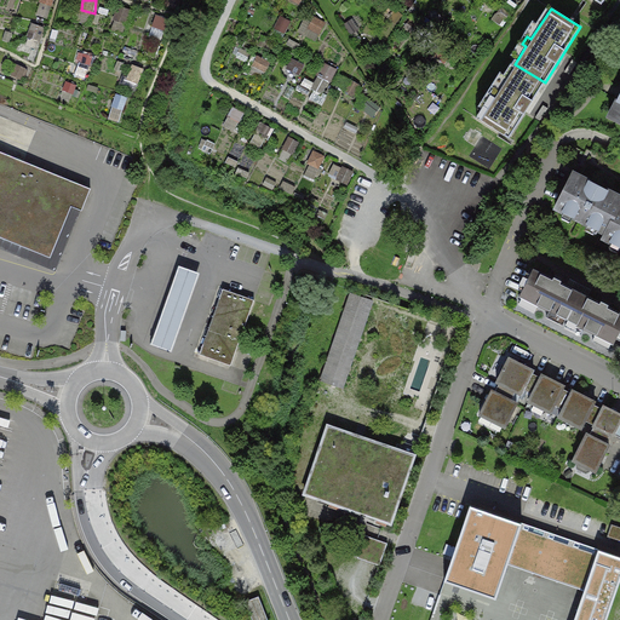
[(317,16),(310,27),(321,34),(328,22),(317,16)]
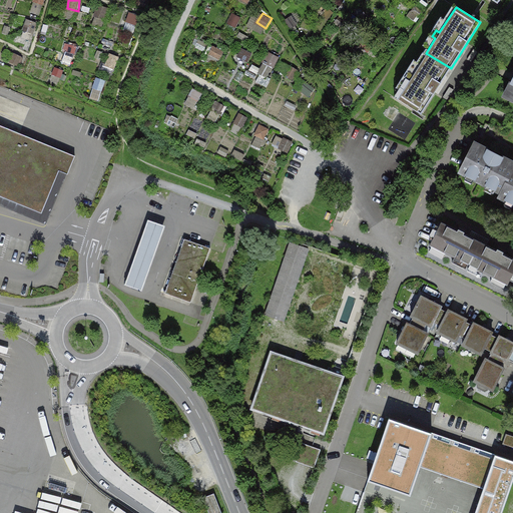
[(29,19),(25,30),(33,33),(37,22),(29,19)]
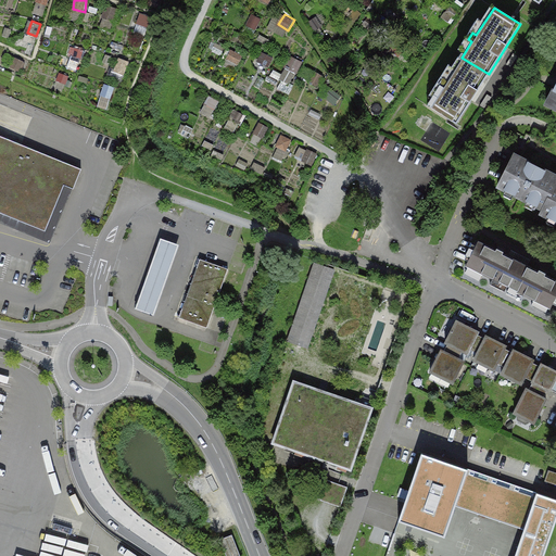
[(230,50),(226,59),(239,65),(243,58),(230,50)]
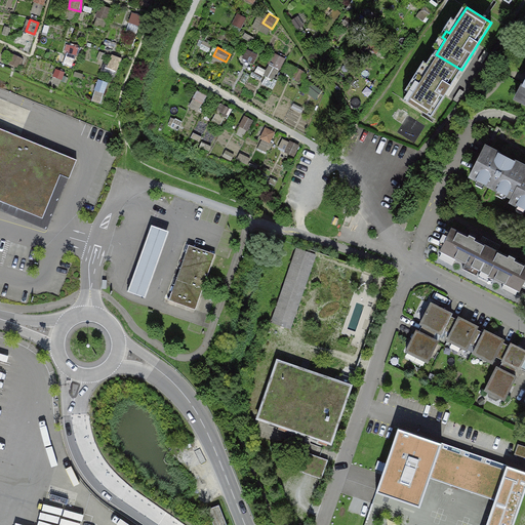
[(489,53),(485,50),(479,61),(483,64),(489,53)]
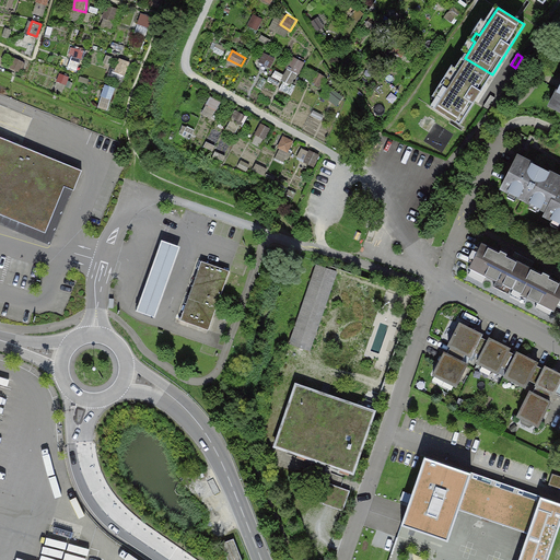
[(283,84),(295,89),(305,59),(293,55),(283,84)]
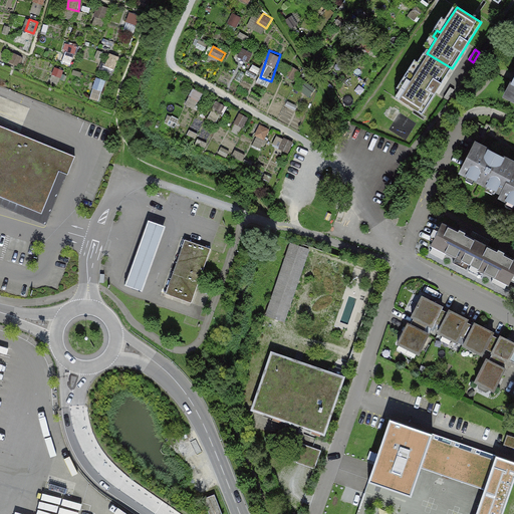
[(422,115),(452,68),(427,53),(413,75),(410,72),(406,78),(410,80),(398,99),(422,115)]
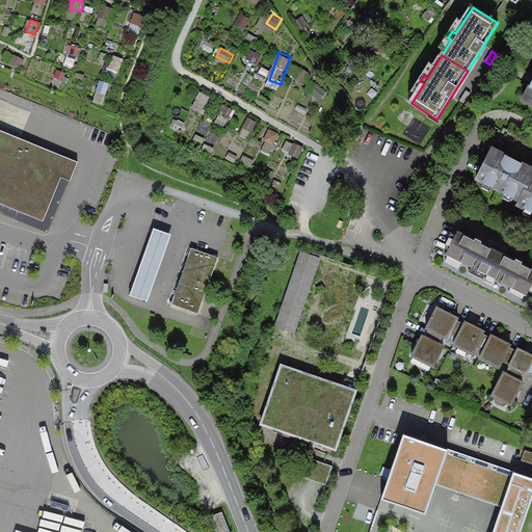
[(105,104),(110,82),(101,80),(95,102),(105,104)]
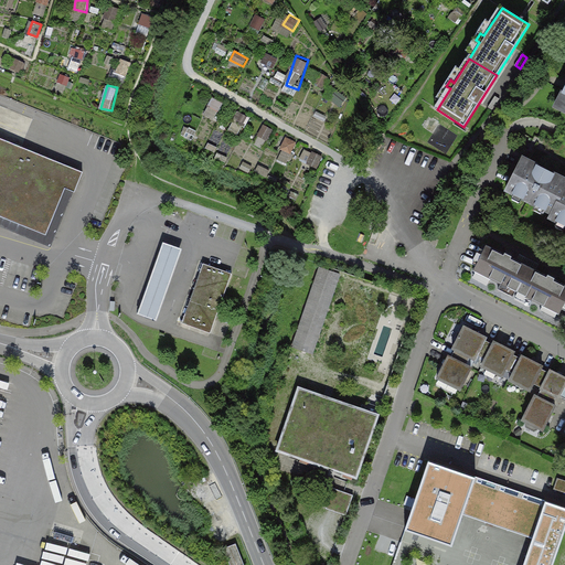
[(564,88),(555,108),(564,112),(564,88)]
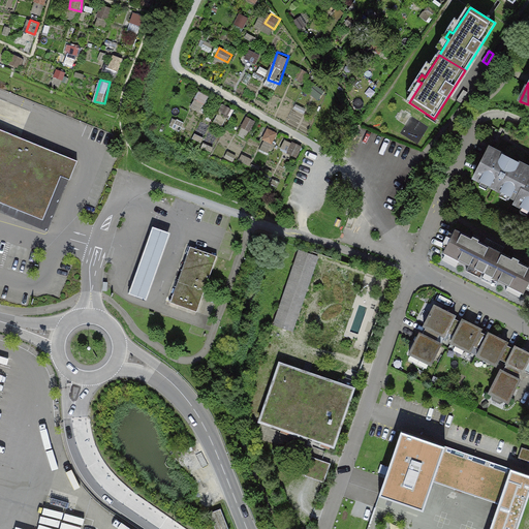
[(468,93),(464,90),(458,101),(462,103),(468,93)]
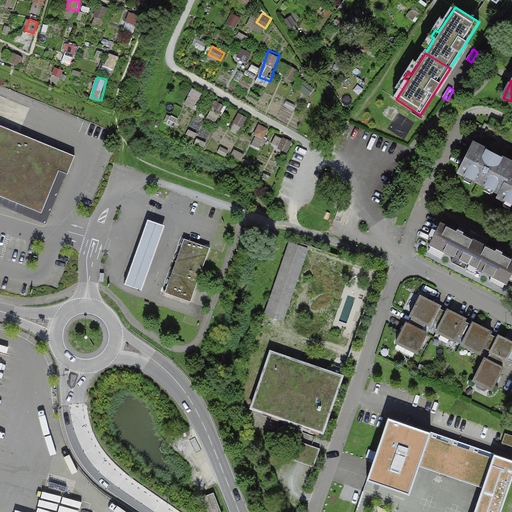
[(202,94),(192,88),(188,95),(198,101),(202,94)]
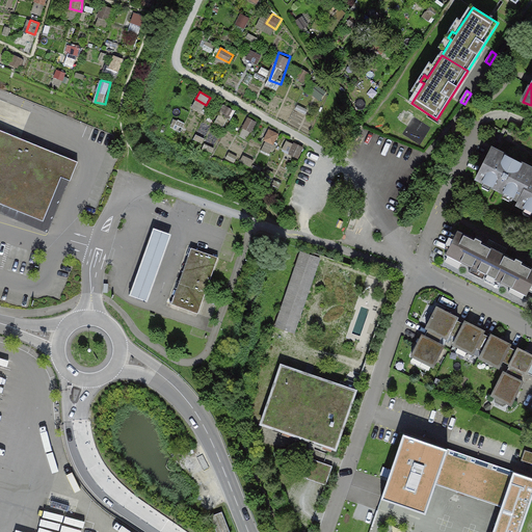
[(232,109),(224,105),(220,112),(229,116),(232,109)]
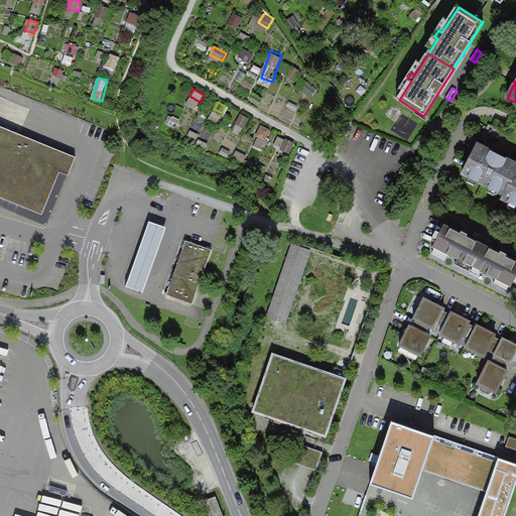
[(249,119),(241,114),(236,124),(244,129),(249,119)]
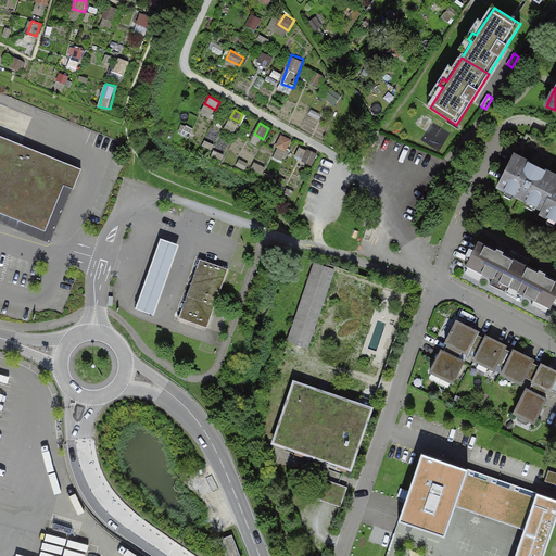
[(291,141),(282,136),(276,148),(286,152),(291,141)]
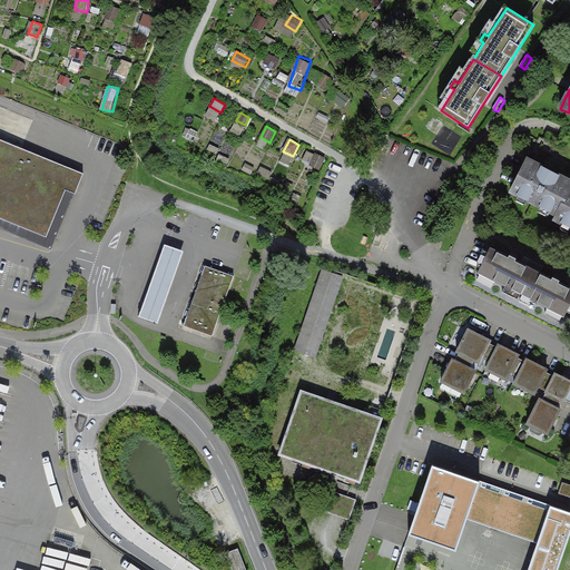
[(0,218),(47,238),(66,192),(76,195),(84,175),(0,140),(0,218)]
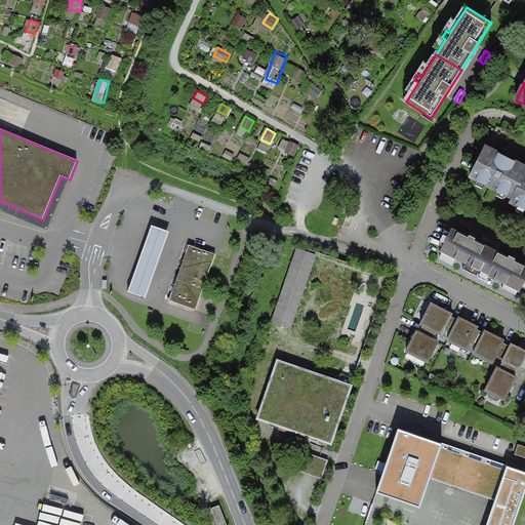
[(300,146),(291,142),(286,153),(295,157),(300,146)]
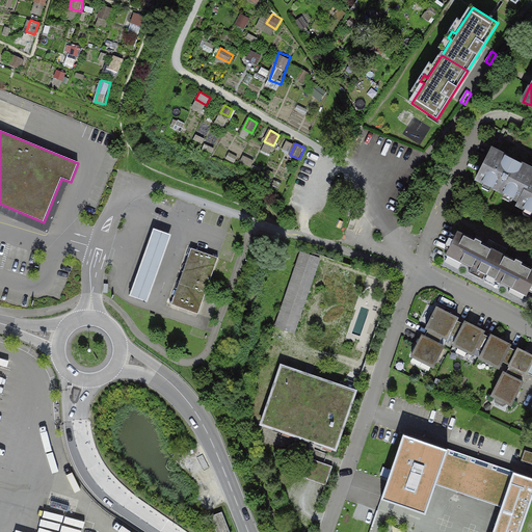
[(531,168),(491,149),(477,179),(520,201),(531,177),(531,168)]
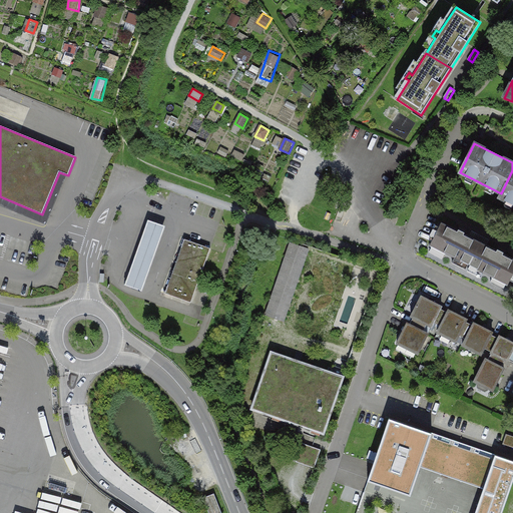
[(512,170),(501,193),(499,197),(512,203),(512,170)]
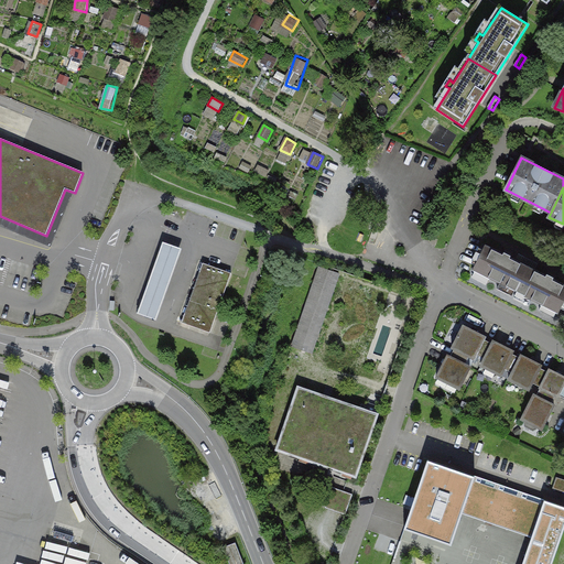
[(0,216),(0,226),(52,248),(75,193),(65,190),(46,236),(0,216)]
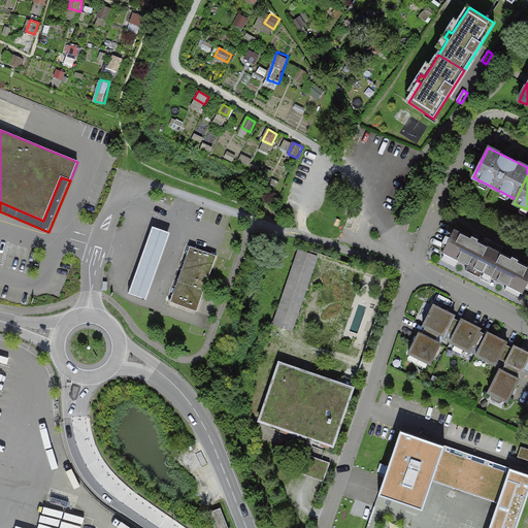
[(171,233),(153,227),(129,294),(146,300),(171,233)]
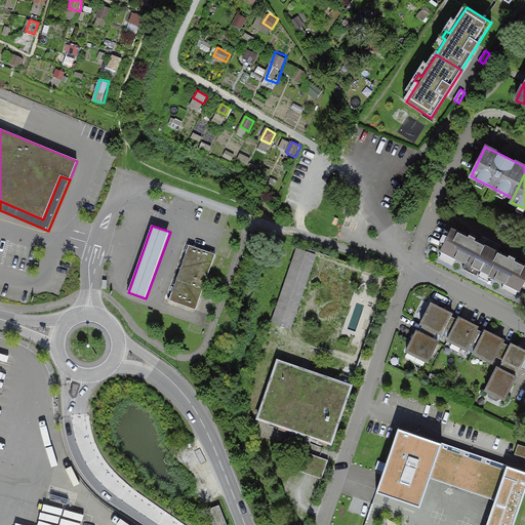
[(469,236),(452,228),(440,251),(441,252),(442,251),(480,271),(492,248),(475,240),(476,238),(470,235),(469,236)]
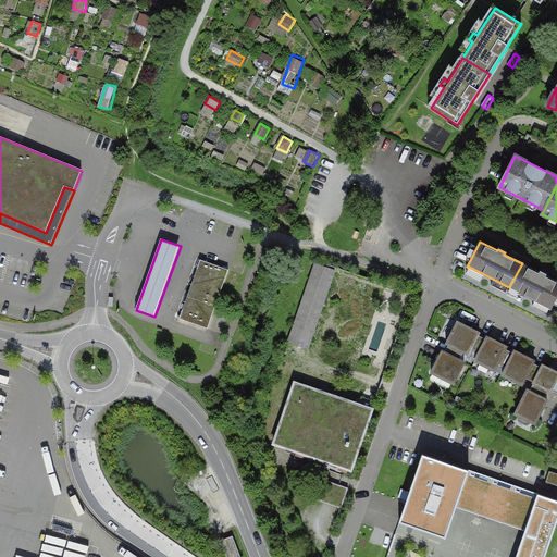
[(230,270),(200,260),(180,320),(208,330),(230,270)]
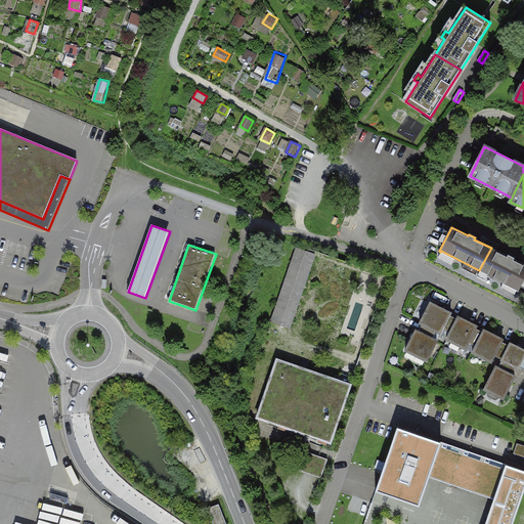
[(508,256),(491,248),(479,270),(518,290),(517,291),(518,292),(523,279),(523,264),(514,259),(515,258),(509,255),(508,256)]
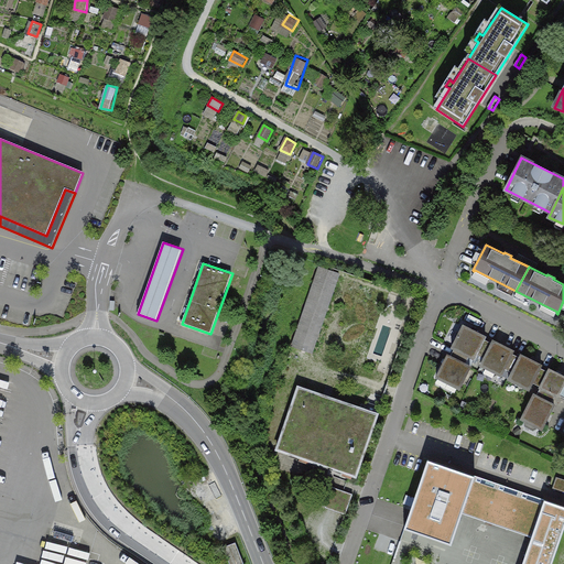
[(336,280),(338,274),(320,268),(293,346),(312,353),(336,280)]
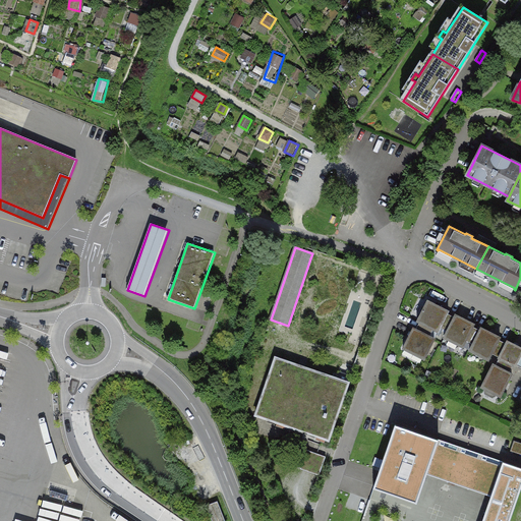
[(312,253),(310,258),(344,270),(342,277),(342,276),(336,292),(371,304),(378,289),(373,287),(374,284),(379,285),(383,273),(347,261),(347,262),(313,250),(312,253)]
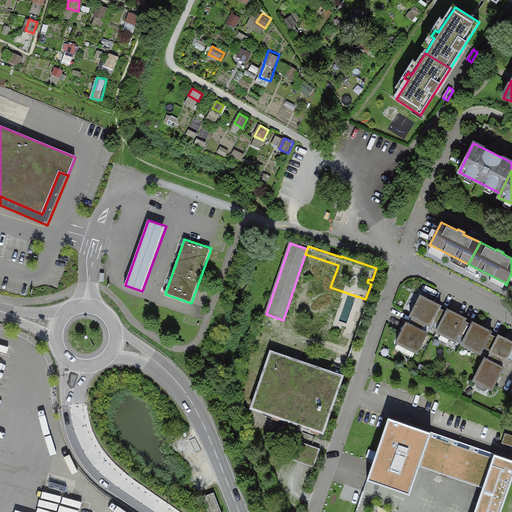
[(440,308),(441,306),(421,295),(410,316),(412,317),(426,324),(431,326),(433,322),(440,325),(447,312),(440,308)]
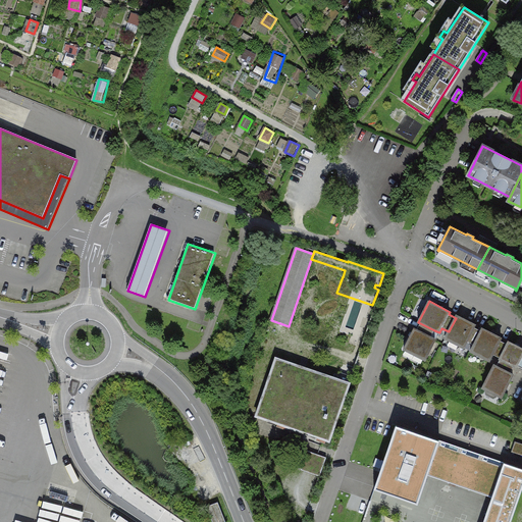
[(474,327),(475,325),(457,315),(456,318),(449,331),(445,338),(464,348),(467,342),(474,345),(481,331),(474,327)]
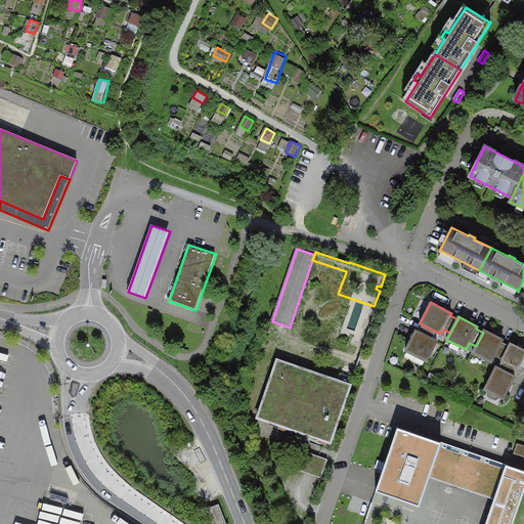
[(427,361),(437,341),(433,339),(436,332),(422,324),(419,332),(416,330),(405,351),(427,361)]
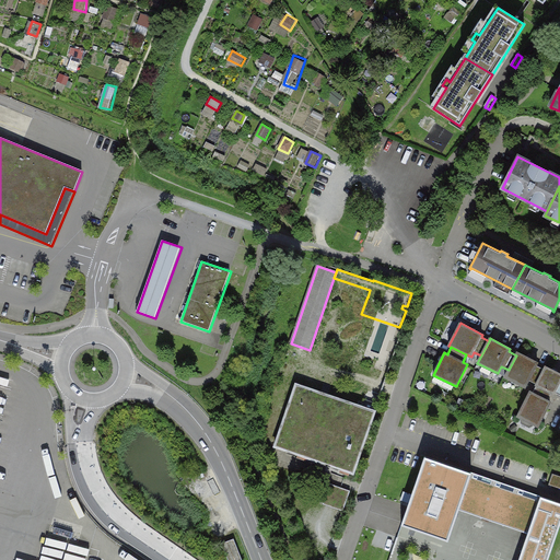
[(536,365),(537,363),(517,352),(516,356),(509,370),(505,377),(525,387),(528,381),(536,384),(544,369),(536,365)]
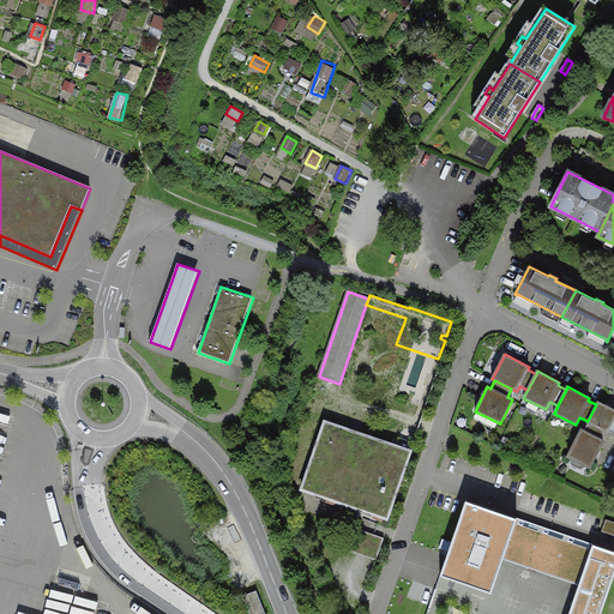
[(613,409),(597,402),(596,404),(588,421),(588,422),(605,431),(608,432),(609,429),(613,432),(613,409)]
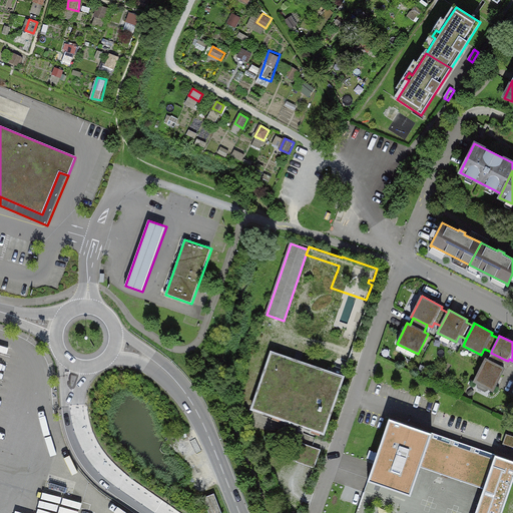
[(320,369),(272,352),(252,408),(274,416),(273,419),(280,421),(281,418),(311,429),(309,435),(316,438),(318,431),(324,433),(344,377),(331,373),(336,358),(325,354),(320,369)]
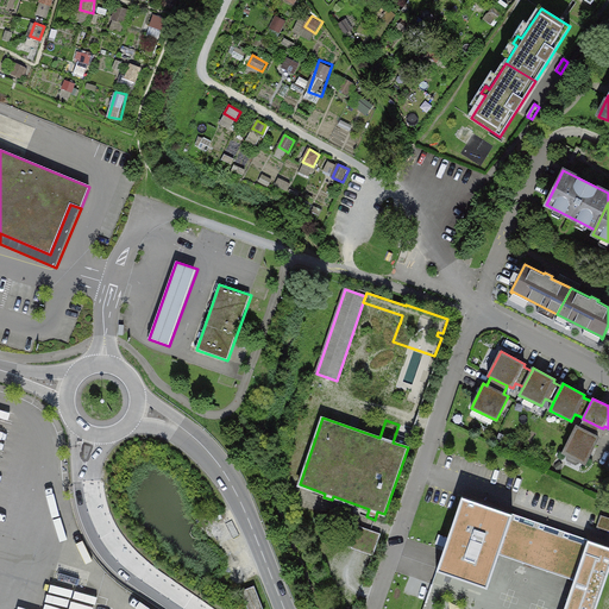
[(585,464),(598,437),(596,435),(600,427),(583,419),(579,427),(577,426),(563,452),(585,464)]
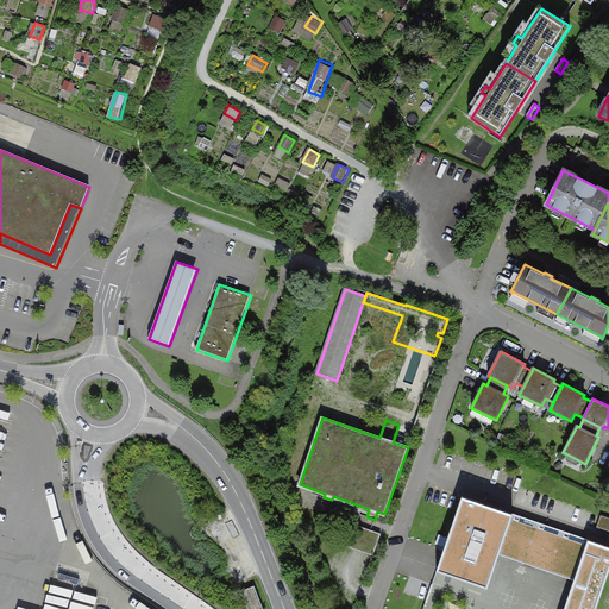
[(595,608),(608,571),(608,546),(463,496),(437,570),(488,588),(501,548),(576,575),(564,608),(595,608)]
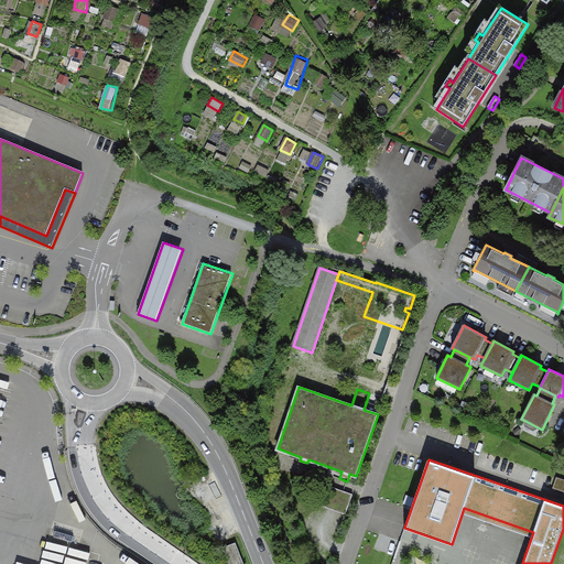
[(328,506),(347,513),(353,496),(335,489),(328,506)]
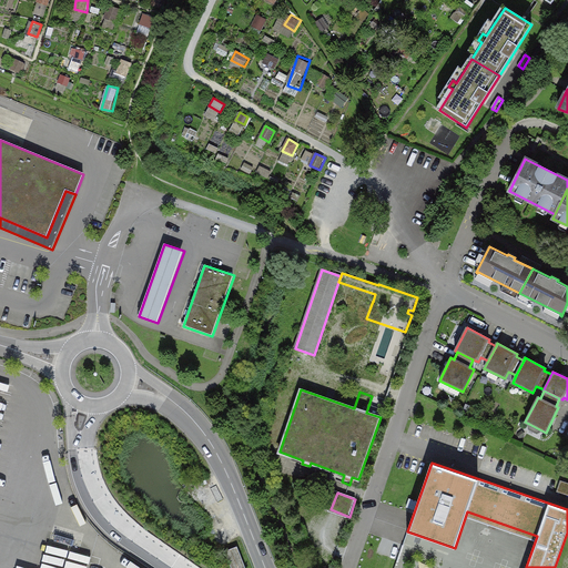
[(244,567),(236,547),(223,553),(229,567),(244,567)]
